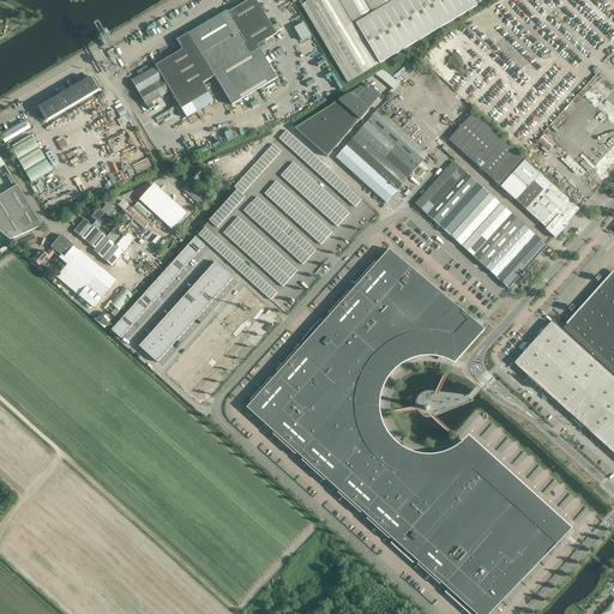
[(277,78),(263,54),(269,50),(266,47),(260,49),(258,46),(277,35),(256,0),(251,0),(228,13),(227,11),(178,41),(182,50),(156,66),(150,70),(148,66),(136,72),(139,77),(132,80),(146,106),(148,106),(150,109),(150,110),(155,107),(152,103),(170,91),(181,109),(209,94),(204,84),(215,77),(233,106),(277,78)]
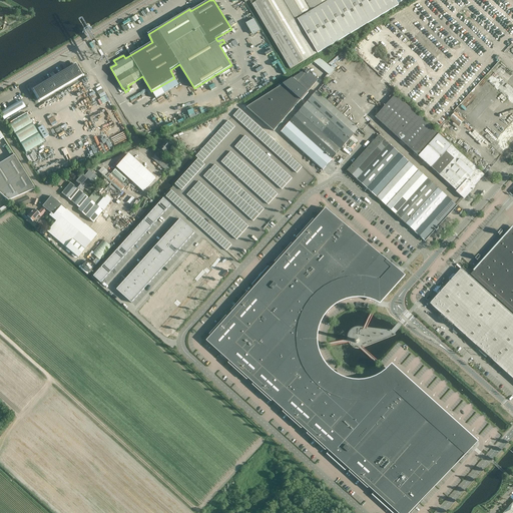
[(243,0),(245,2),(249,0),(291,69),(317,54),(296,18),(309,11),(309,12),(328,0),(243,0)]
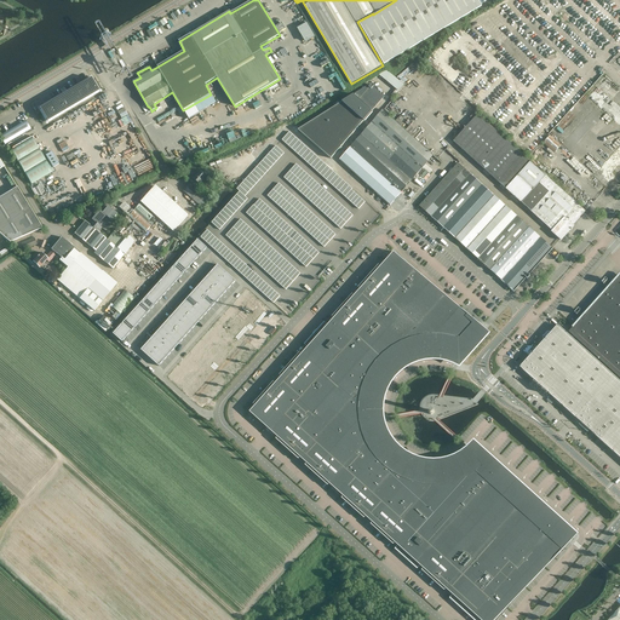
[(399,0),(360,24),(383,64),(481,6),(477,0),(399,0)]
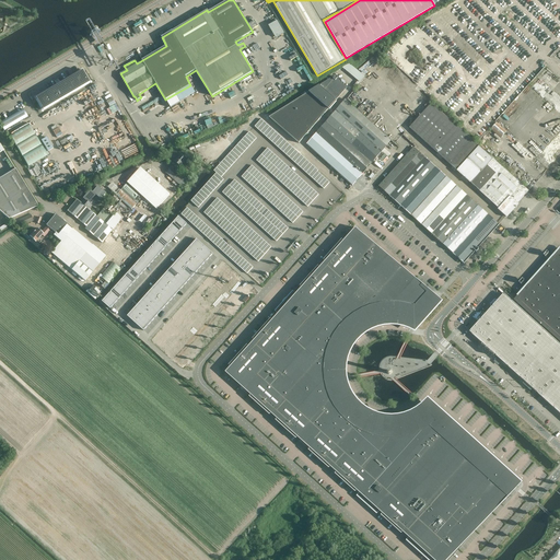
[(278,20),(269,25),(276,37),(284,33),(278,20)]
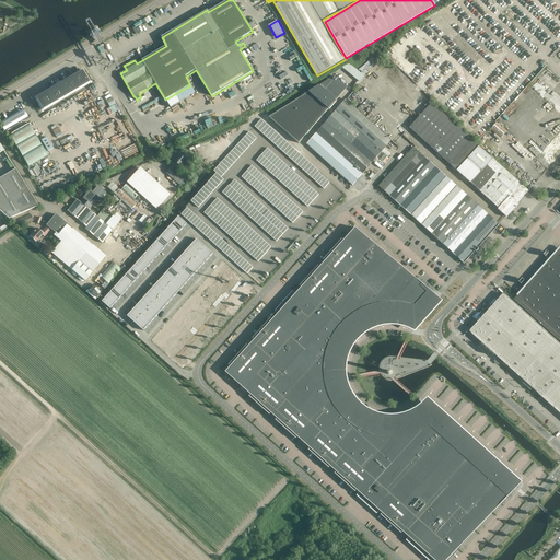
[(143,47),(138,50),(141,58),(147,55),(143,47)]
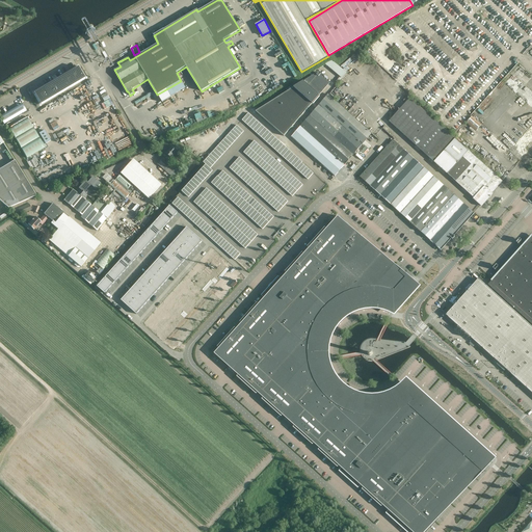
[(342,78),(347,73),(331,58),(326,64),(342,78)]
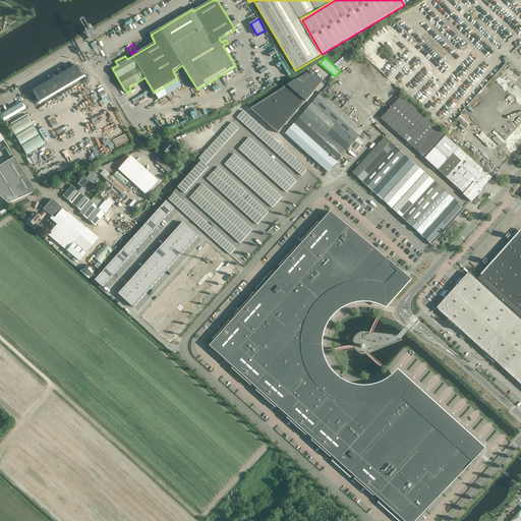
[(493,82),(509,96),(520,107),(520,90),(514,84),(520,76),(520,73),(507,62),(499,71),(501,73),(493,82)]
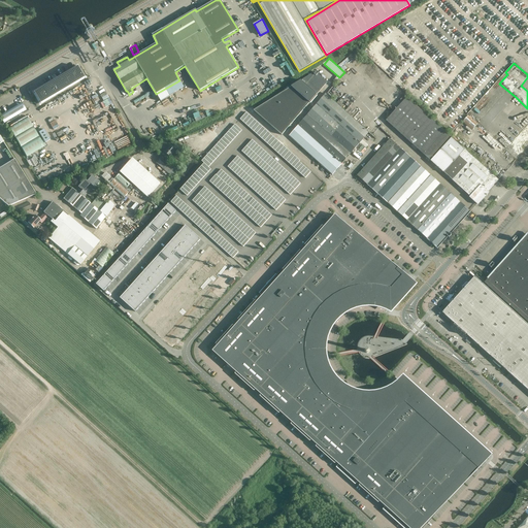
[(77,67),(54,80),(33,93),(40,104),(84,78),(77,67)]
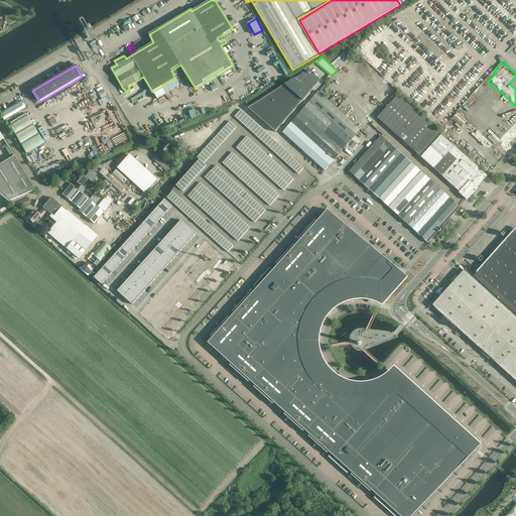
[(279,128),(309,93),(319,81),(315,78),(308,71),(288,83),(248,108),(275,132),(279,128)]
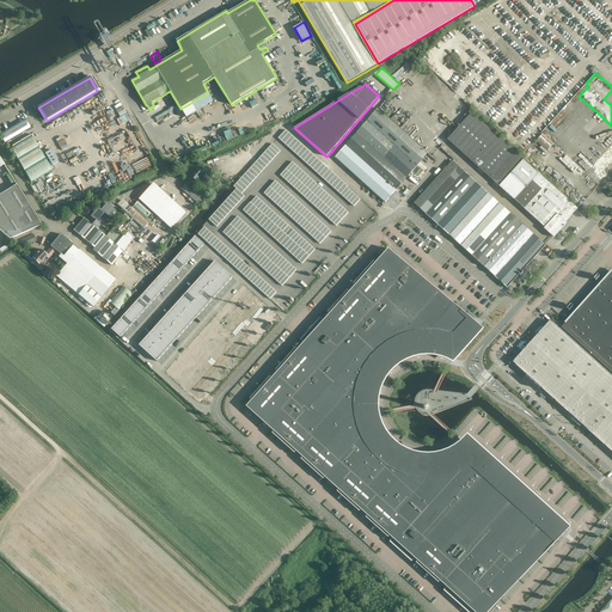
[(378,109),(367,121),(417,166),(428,154),(378,109)]
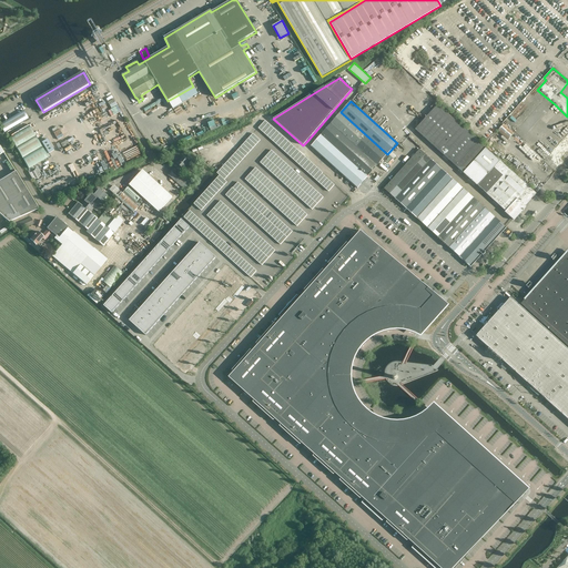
[(113,114),(121,111),(119,105),(111,109),(113,114)]
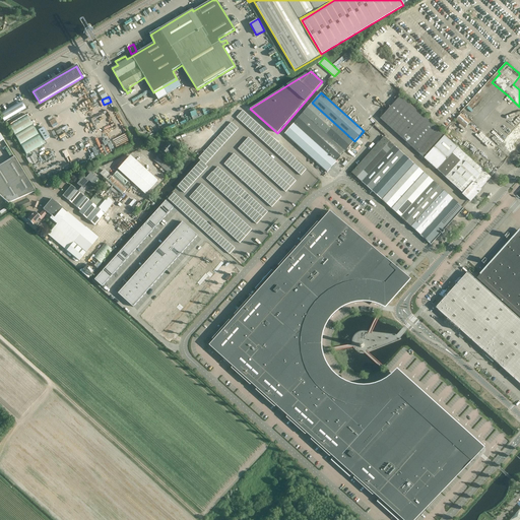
[(401,96),(381,119),(425,158),(445,135),(409,104),(401,96)]
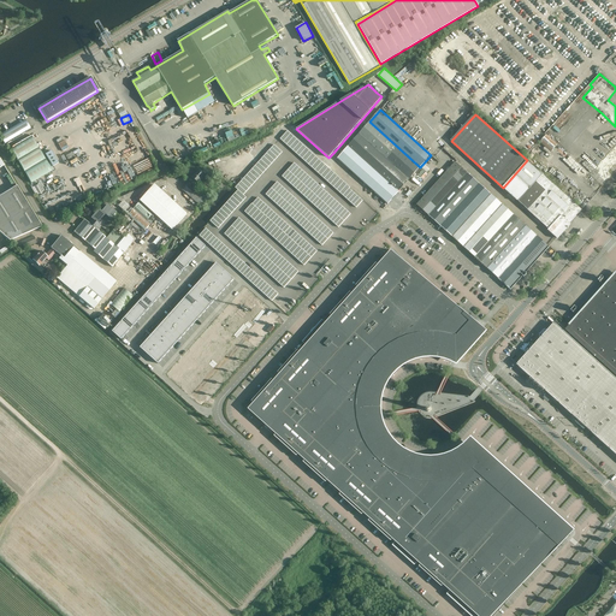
[(557,119),(545,132),(551,138),(552,137),(556,141),(557,140),(555,138),(561,131),(558,129),(563,124),(557,119)]
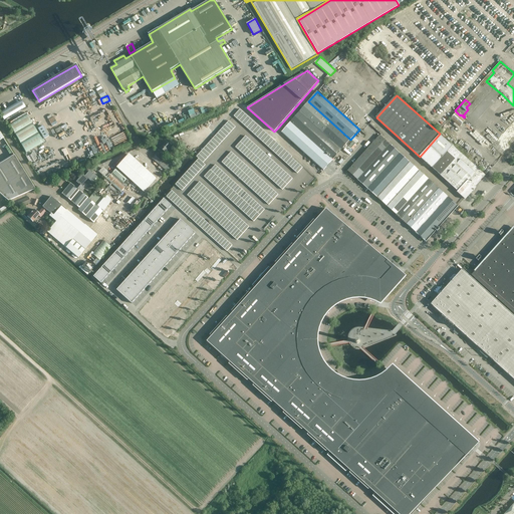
[(0,113),(4,120),(25,107),(21,100),(0,112),(0,113)]
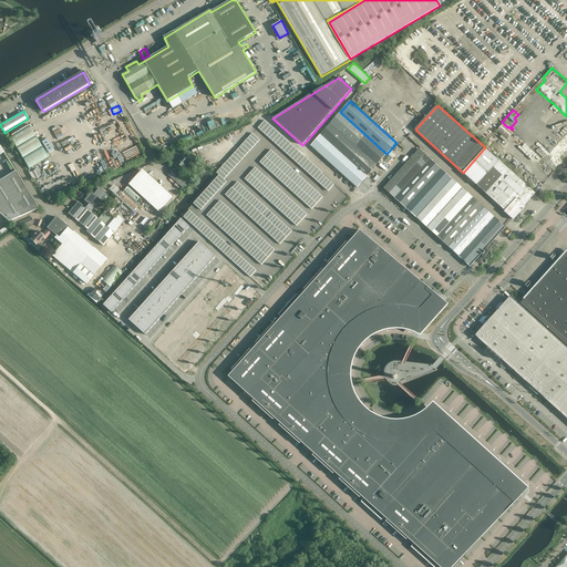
[(387,154),(340,112),(330,123),(377,165),(387,154)]
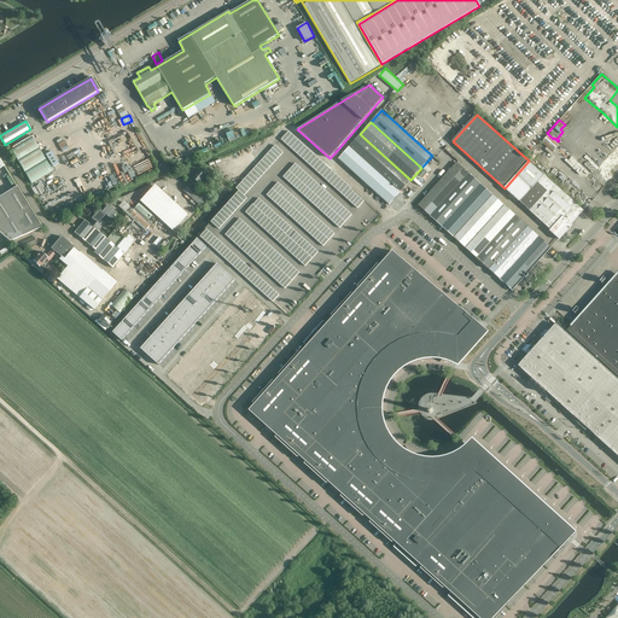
[(284,143),(291,134),(289,132),(281,140),(284,143)]
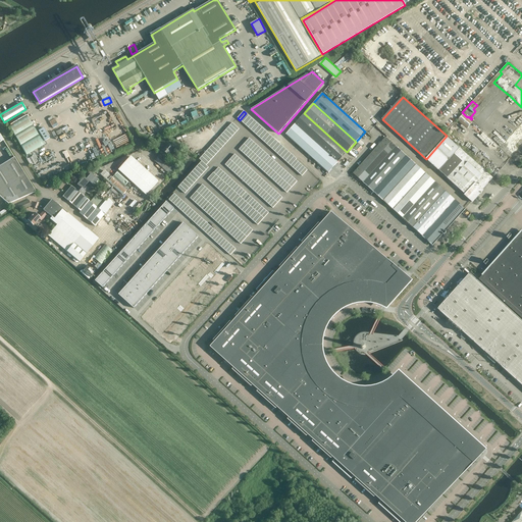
[(53,113),(47,116),(52,126),(53,126),(56,134),(50,137),(54,144),(65,139),(53,113)]
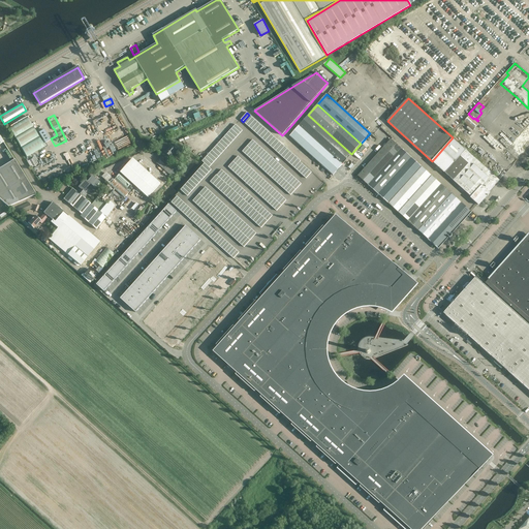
[(246,124),(252,118),(249,115),(243,122),(246,124)]
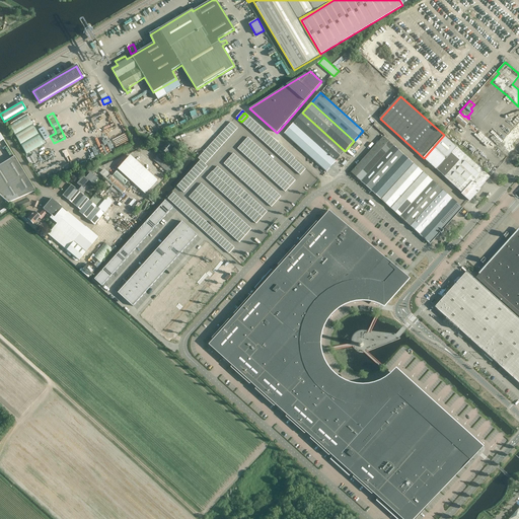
[(345,151),(302,113),(293,124),(336,161),(345,151)]
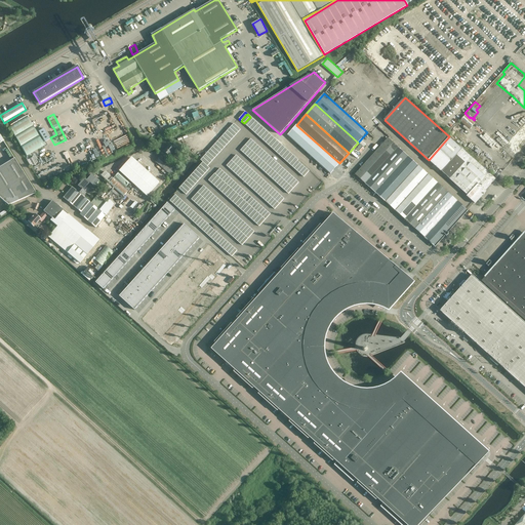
[(470,129),(475,123),(466,114),(459,120),(470,129)]
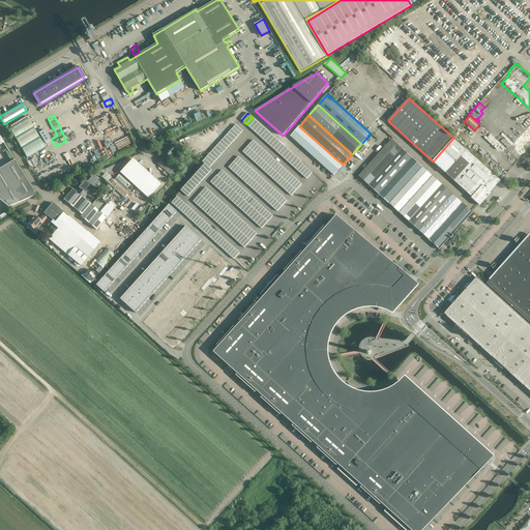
[(33,127),(27,118),(9,128),(15,138),(21,148),(27,157),(45,147),(39,138),(33,127)]
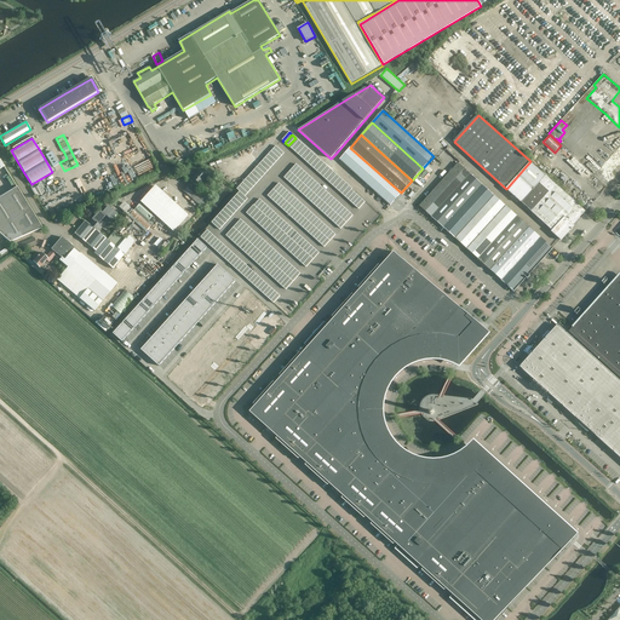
[(292,149),(299,141),(296,138),(288,145),(292,149)]
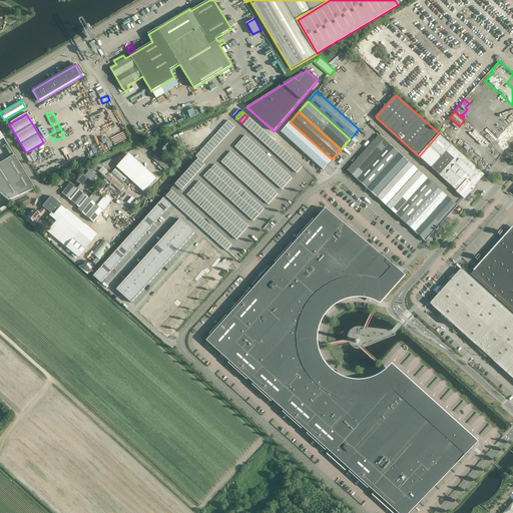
[(243,125),(249,118),(247,116),(241,123),(243,125)]
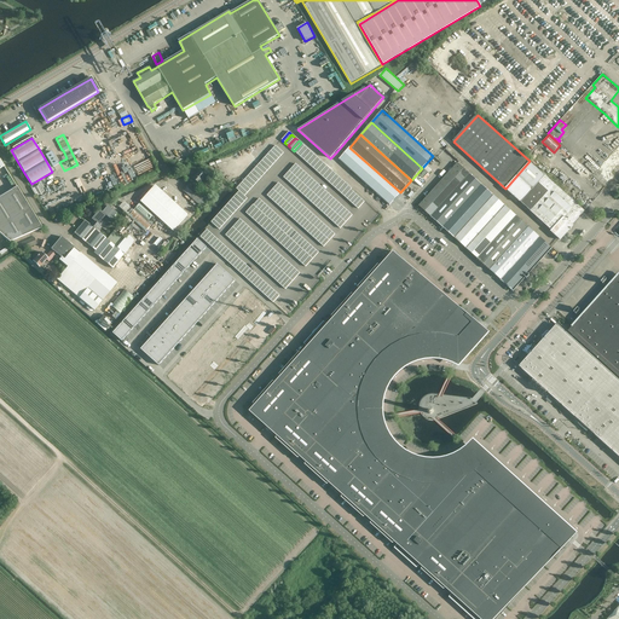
[(298,154),(305,146),(301,143),(294,151),(298,154)]
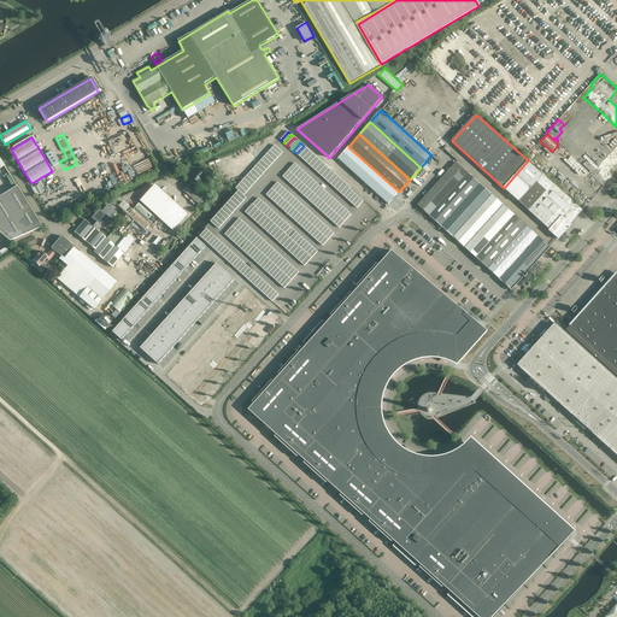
[(616,145),(591,175),(603,186),(616,170),(616,145)]
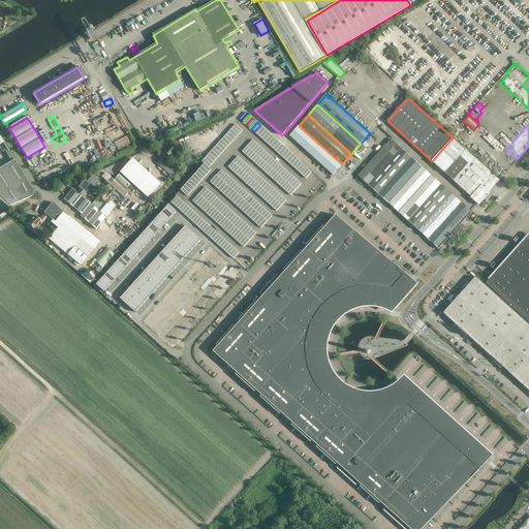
[(236,125),(234,127),(240,133),(242,131),(237,125),(236,125)]
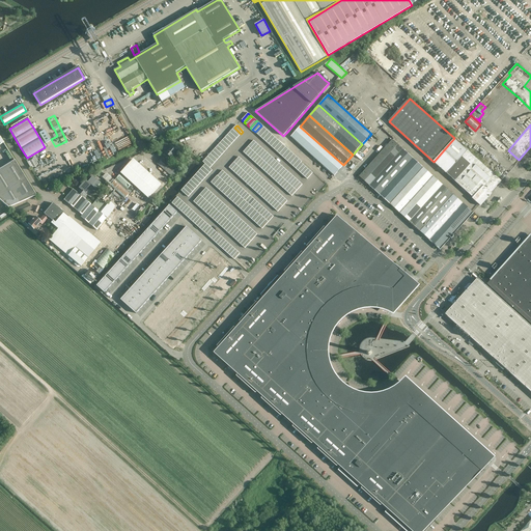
[(257,135),(263,128),(261,126),(255,132),(257,135)]
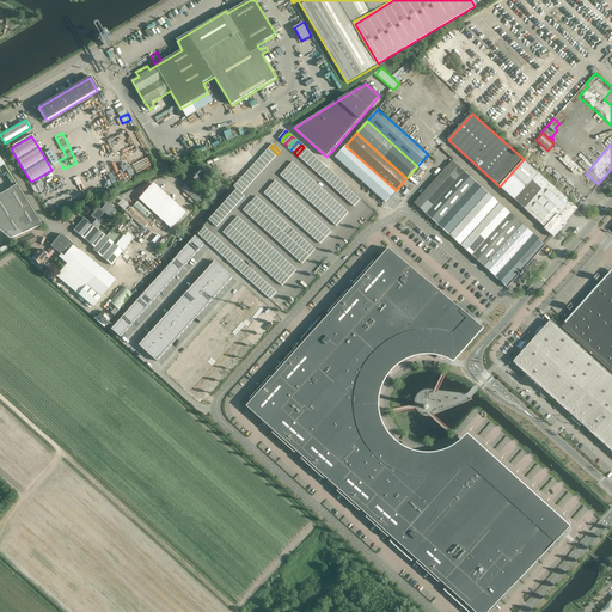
[(396,190),(346,146),(335,158),(385,203),(396,190)]
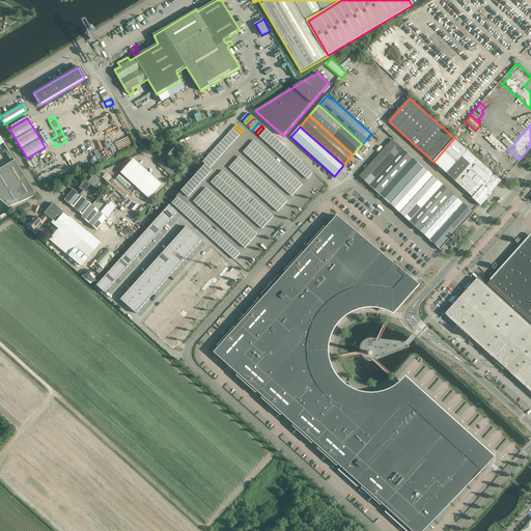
[(234,128),(232,130),(239,136),(241,134),(234,128)]
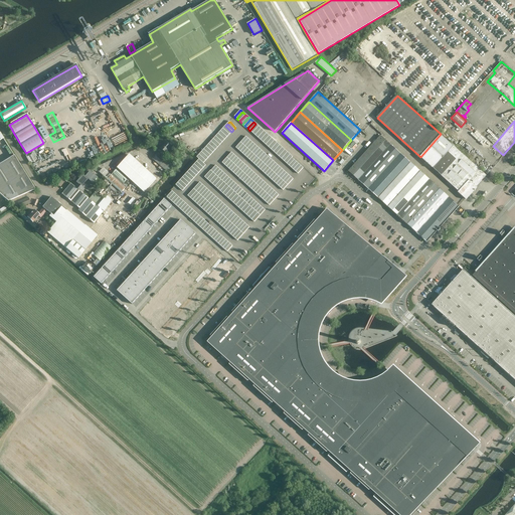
[(252,133),(259,126),(255,124),(249,131),(252,133)]
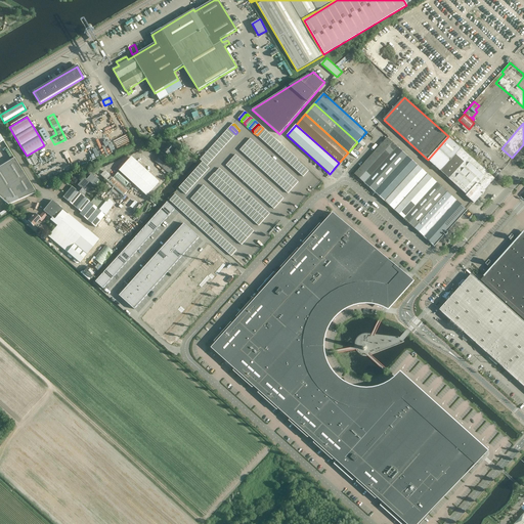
[(229,128),(226,131),(233,137),(235,134),(229,128)]
